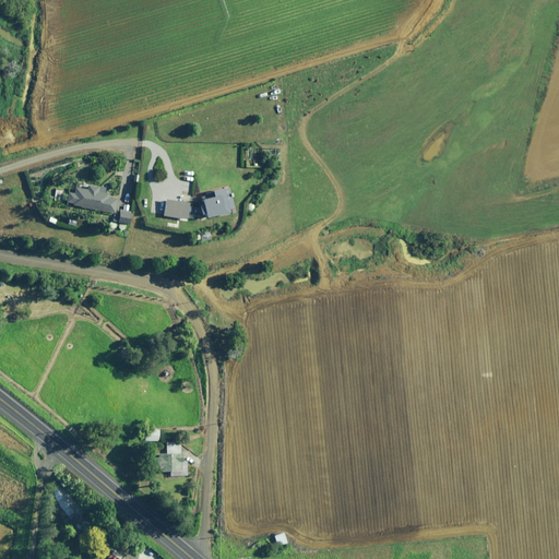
[(118,224),(117,225),(117,226),(117,227),(118,228),(119,229),(120,229),(121,229),(122,229),(123,229),(125,228),(125,227),(126,227),(126,226),(126,225),(127,226),(130,212),(117,210),(119,200),(107,198),(108,193),(97,192),(98,187),(87,186),(86,189),(74,187),(73,193),(67,192),(64,204),(113,213),(111,223),(109,223),(108,223),(108,224),(108,225),(109,226),(109,227),(110,227),(110,228),(111,228),(113,228),(114,228),(114,227),(115,227),(116,226),(116,225),(116,224),(118,224)]
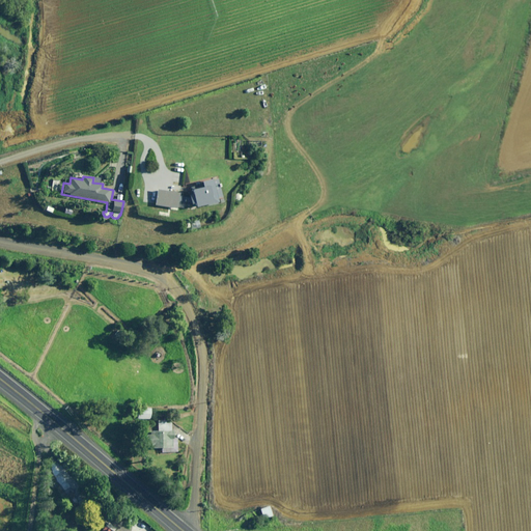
[(191,195),(188,196),(183,197),(184,202),(189,201),(189,203),(193,203),(194,206),(216,202),(215,198),(221,197),(217,178),(200,182),(201,187),(190,190),(191,195)]
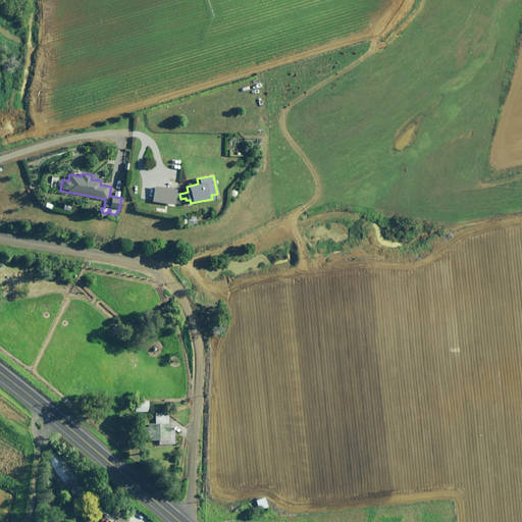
[(178,193),(174,193),(174,190),(153,187),(151,202),(172,205),(173,198),(177,199),(178,193)]
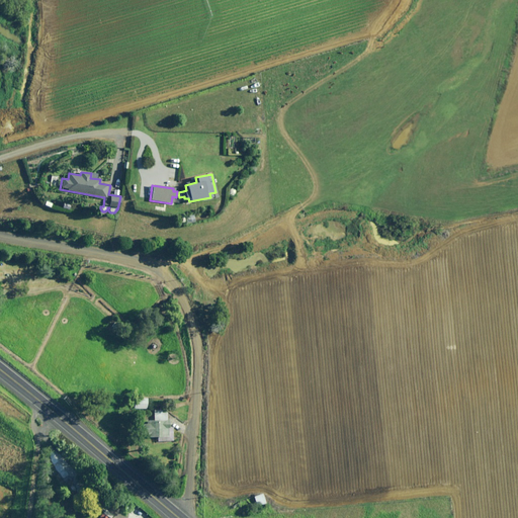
[(147,399),(138,398),(137,409),(147,409),(147,399)]
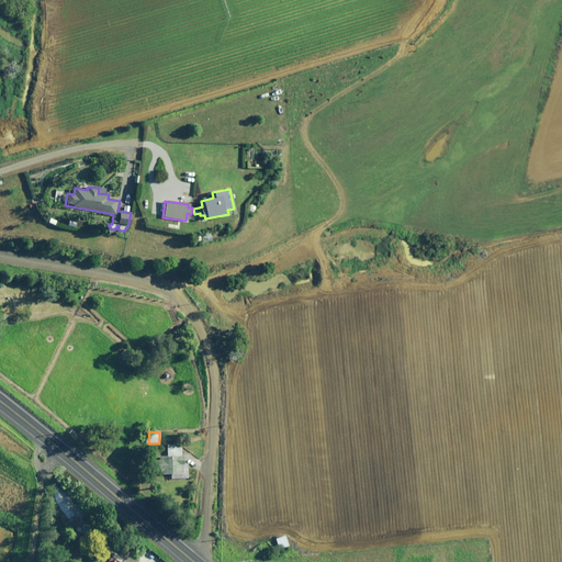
[(182,445),(167,445),(167,456),(155,456),(155,474),(171,474),(171,479),(188,479),(188,473),(182,473),(182,445)]
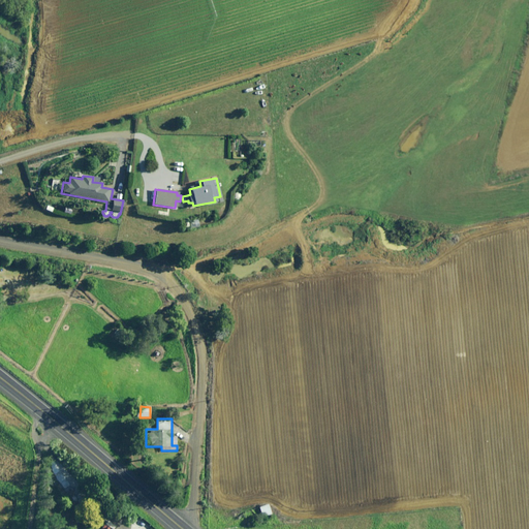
[(271,514),(268,504),(258,507),(262,518),(271,514)]
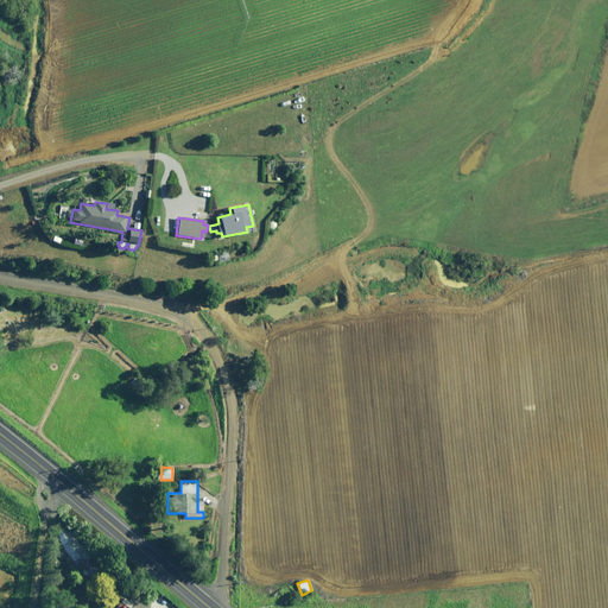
All buildings are outlined.
